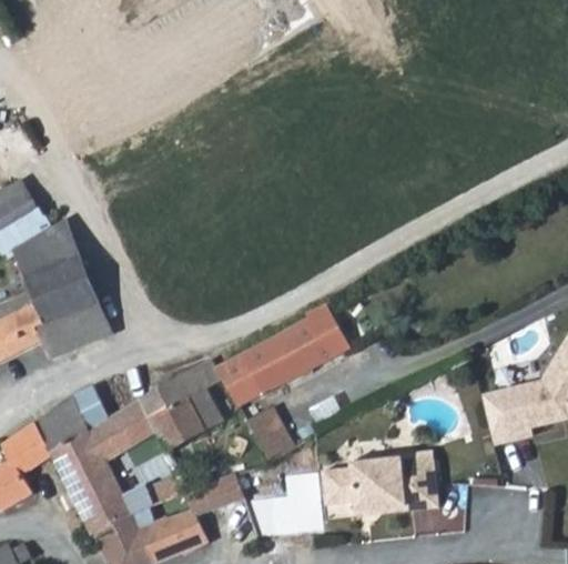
[(0,190),(0,255),(8,251),(49,227),(18,180),(9,184),(0,190)]
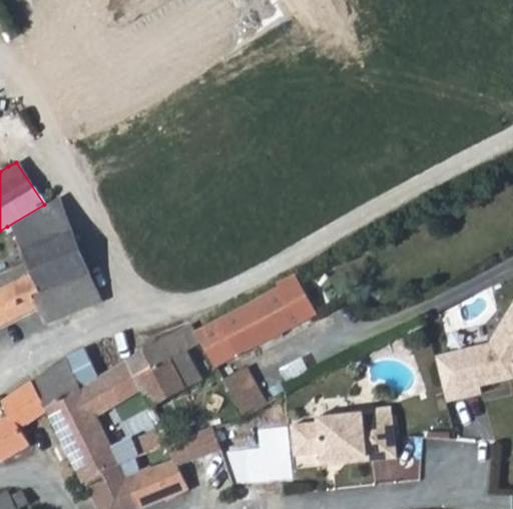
[(43,326),(97,300),(59,194),(44,204),(7,226),(20,265),(0,275),(0,328),(37,310),(43,326)]
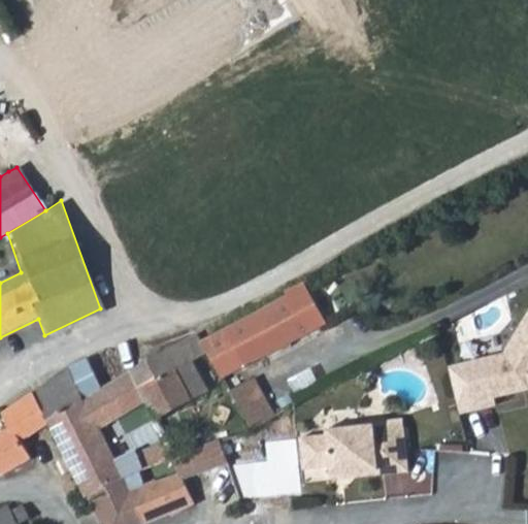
[(220,330),(227,345),(207,356),(220,377),(308,331),(287,296),(220,330)]
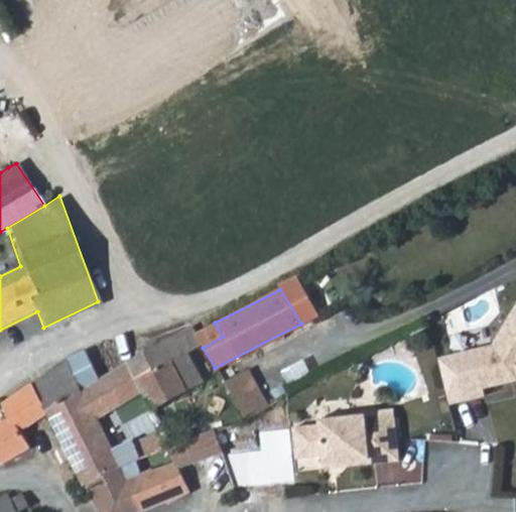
[(452,355),(462,400),(483,395),(481,388),(515,380),(515,303),(491,345),(452,355)]
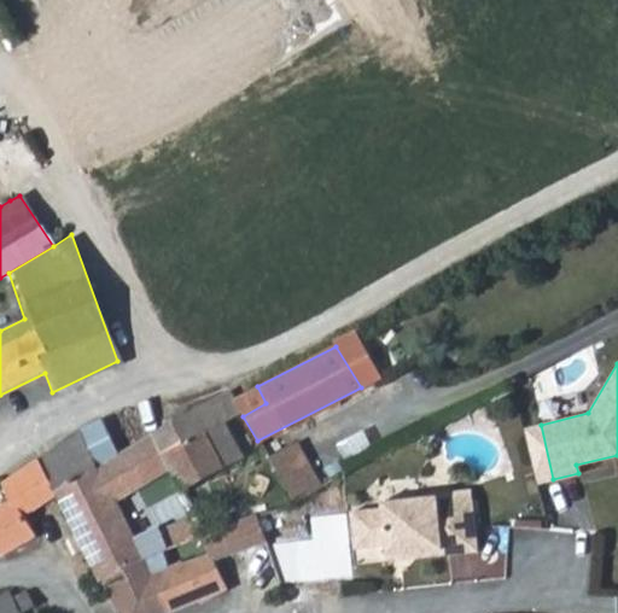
[(219,421),(200,433),(219,468),(239,457),(219,421)]
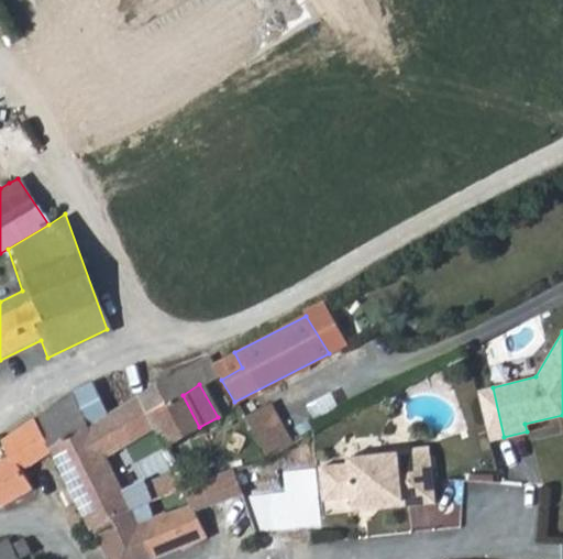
[(31,491),(18,469),(50,455),(45,447),(94,420),(103,416),(86,385),(0,440),(0,442),(9,457),(0,461),(0,500),(2,504),(31,491)]
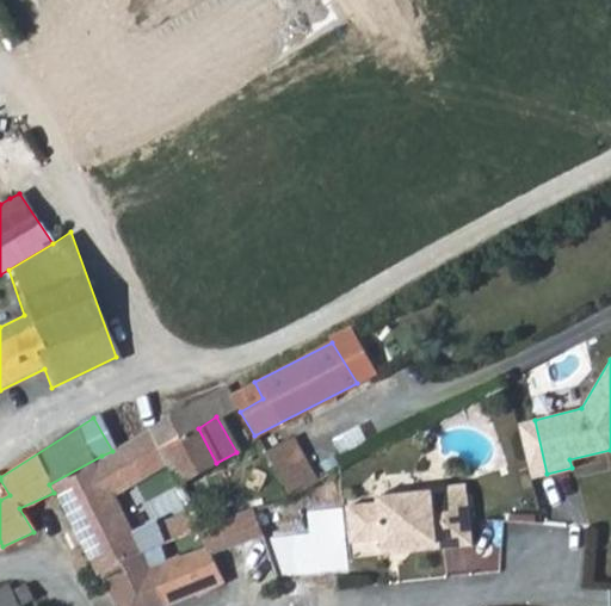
[(173,484),(216,463),(198,428),(155,453),(160,462),(173,484)]
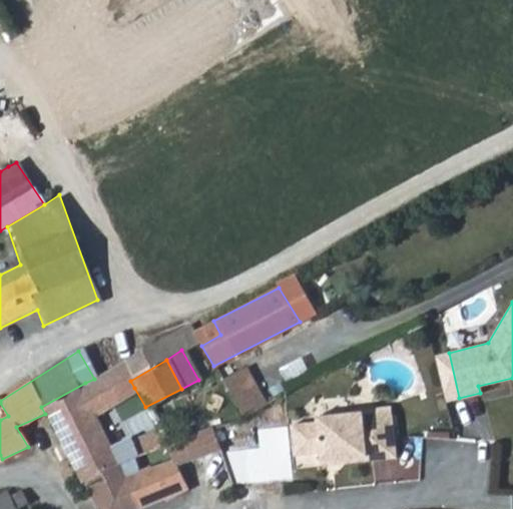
[(85,383),(89,389),(98,405),(134,388),(130,381),(121,365),(94,379),(85,383)]
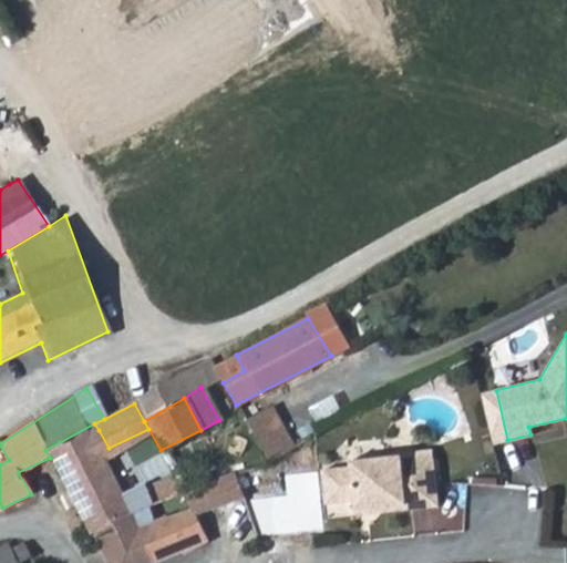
[(289,443),(266,406),(243,418),(265,456),(289,443)]
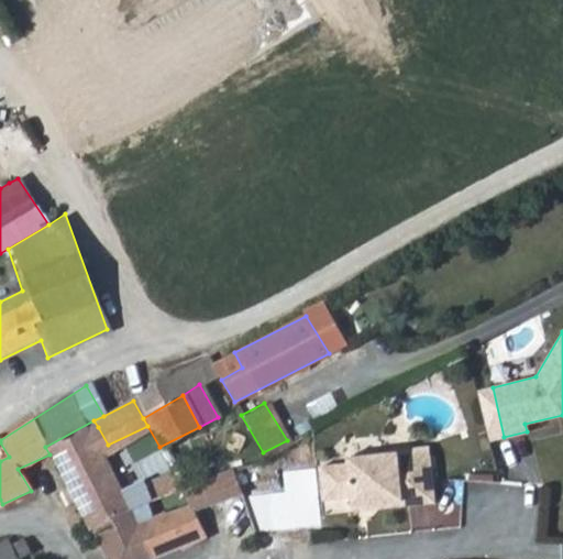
[(129,511),(88,433),(98,427),(94,420),(45,447),(50,455),(62,475),(69,489),(76,502),(91,529),(94,528),(129,511)]
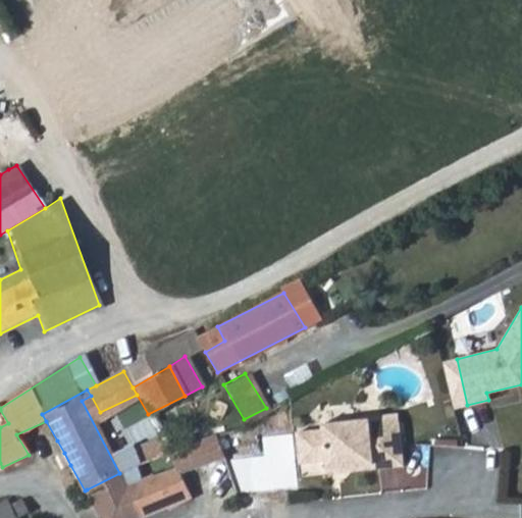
[(368,419),(369,425),(398,422),(397,414),(368,417),(368,419)]
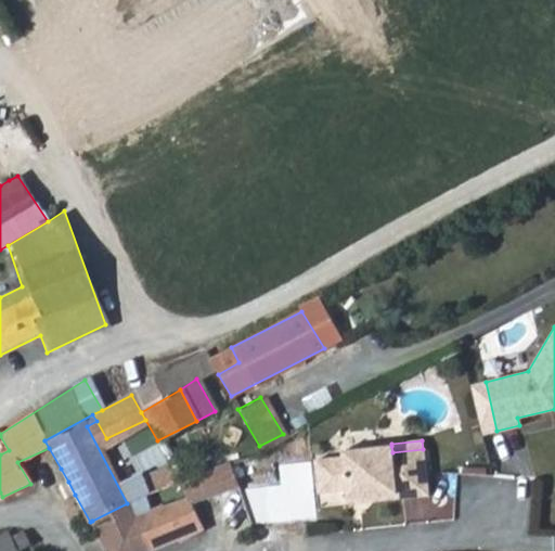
[(314,460),(318,494),(346,490),(347,498),(396,494),(396,499),(428,496),(423,449),(392,452),(391,446),(368,449),(362,445),(350,446),(346,451),(343,451),(343,457),(314,460)]
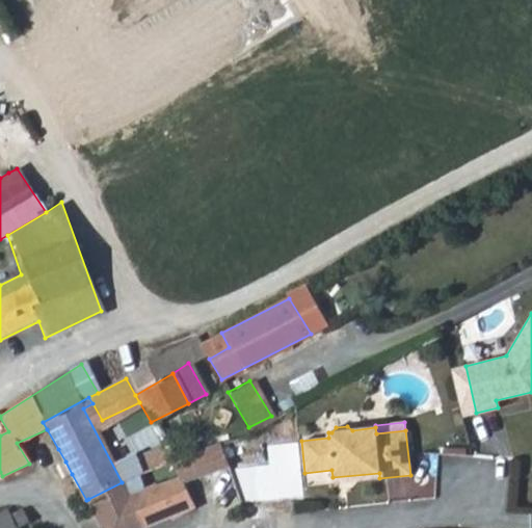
[(201,450),(175,459),(182,482),(227,466),(219,442),(201,450)]
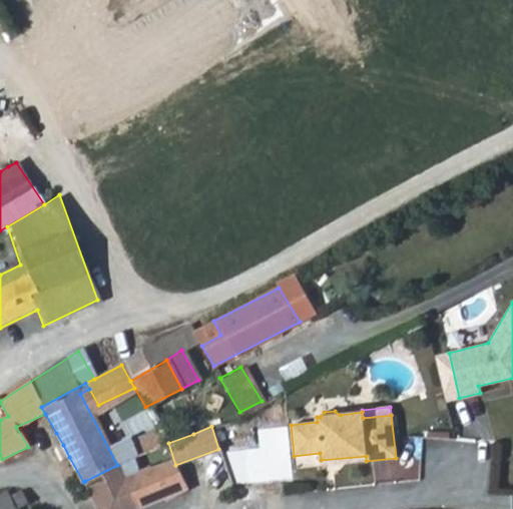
[(151,431),(138,437),(144,452),(158,447),(151,431)]
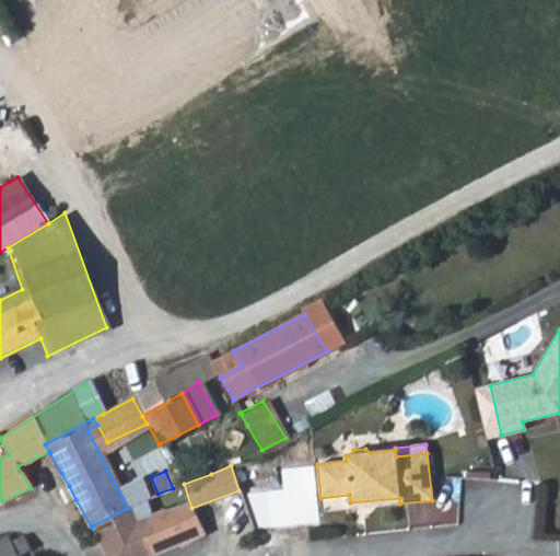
[(144,499),(158,494),(151,477),(139,483),(144,499)]
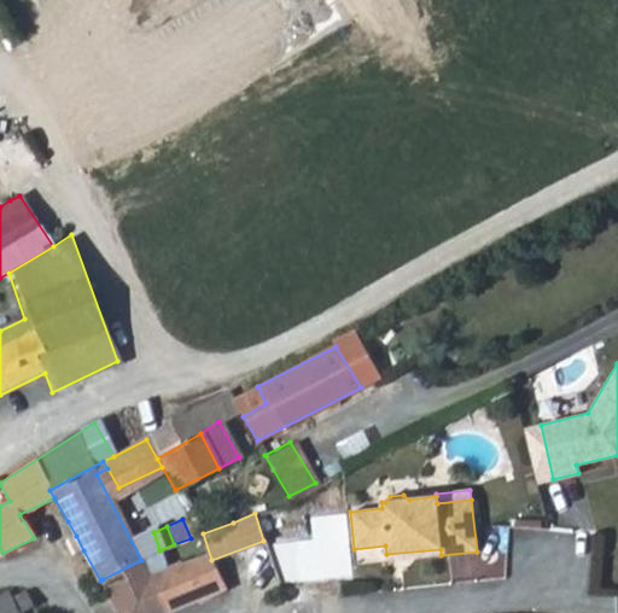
[(141,560),(103,579),(111,596),(116,594),(126,612),(157,612),(196,594),(197,596),(226,584),(211,560),(203,533),(191,538),(174,544),(159,550),(141,560)]
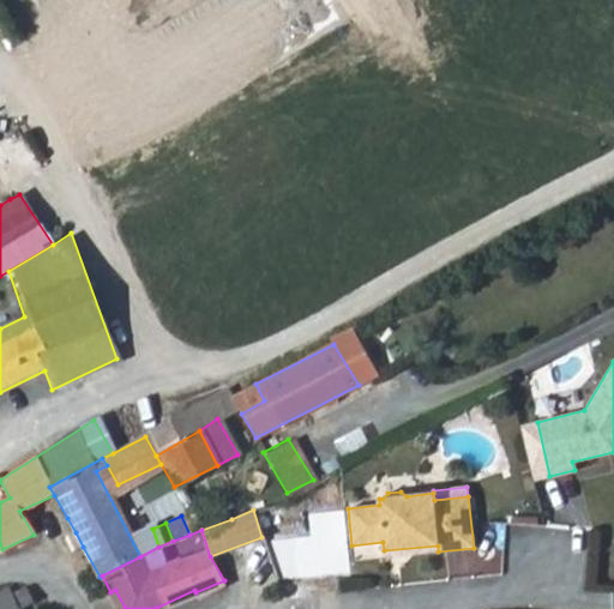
[(83,547),(76,532),(66,537),(74,552),(83,547)]
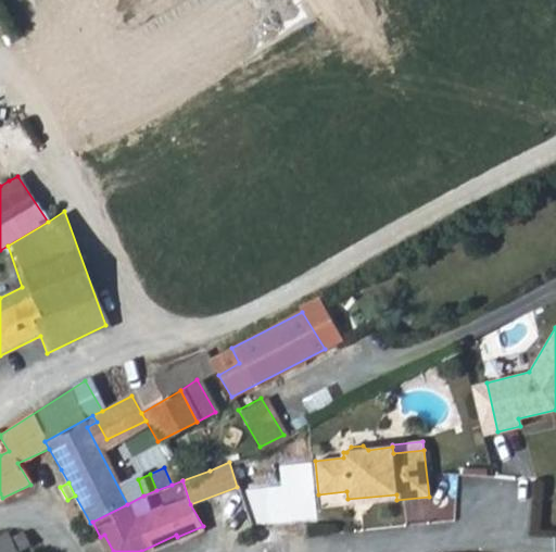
[(348,499),(348,504),(396,500),(396,494),(348,499)]
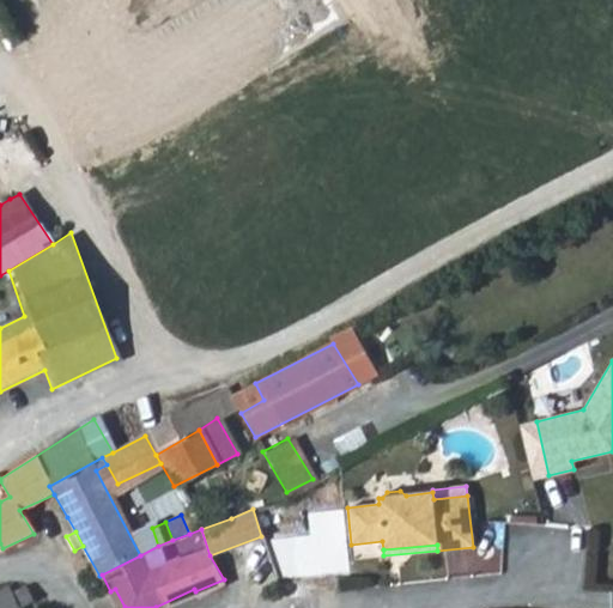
[(10,590),(0,594),(0,607),(30,607),(36,606),(26,588),(12,594),(10,590)]
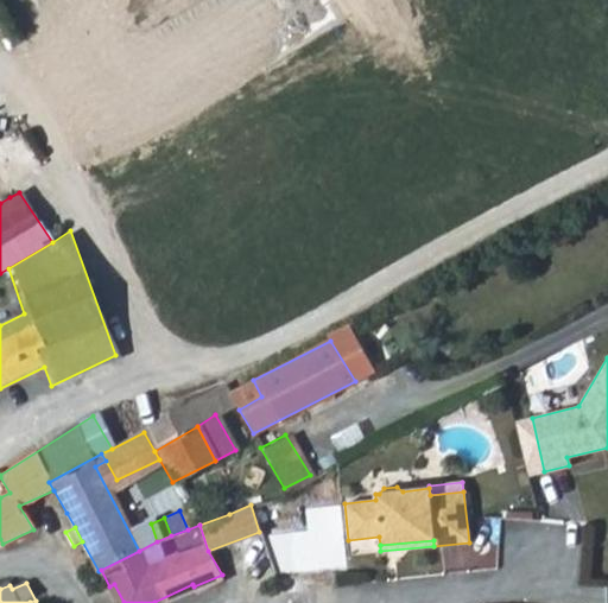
[(124,602),(114,584),(109,586),(116,602),(124,602)]
